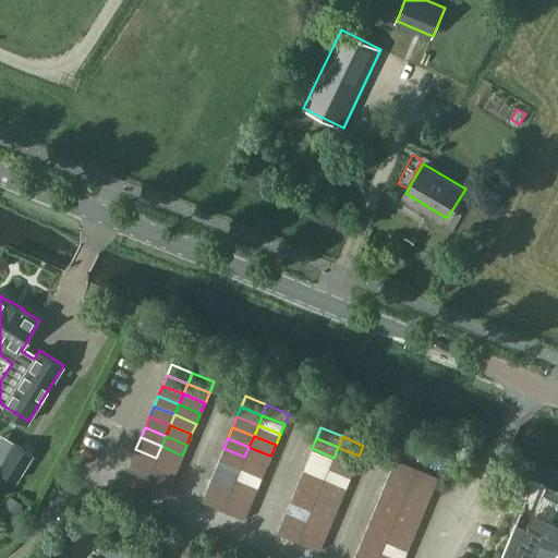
[(0,464),(0,469),(16,480),(33,455),(14,443),(0,464)]
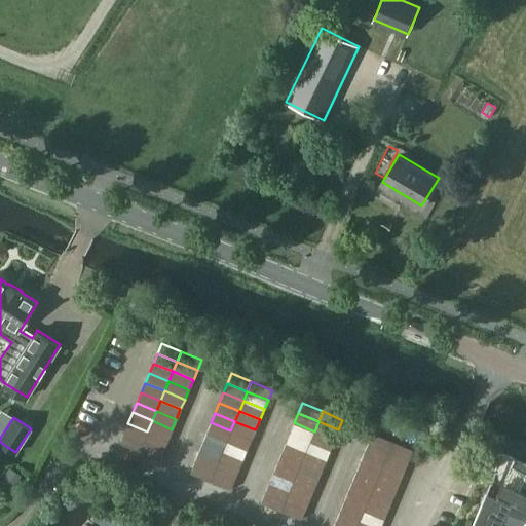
[(152,420),(147,431),(167,440),(172,429),(152,420)]
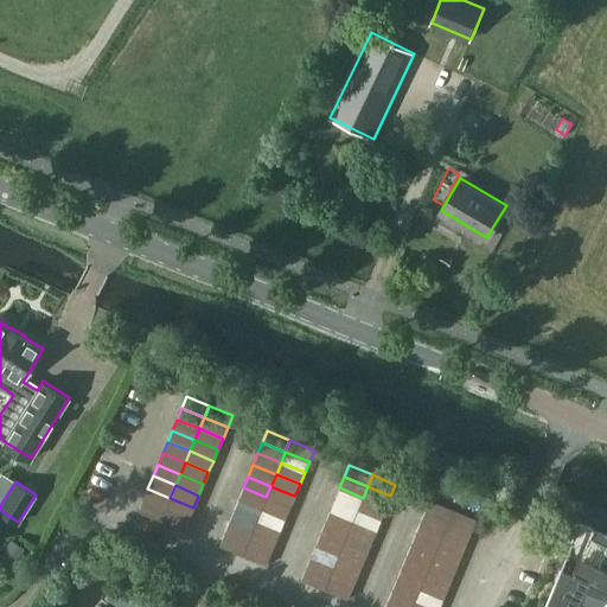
[(270,486),(266,497),(289,508),(294,496),(270,486)]
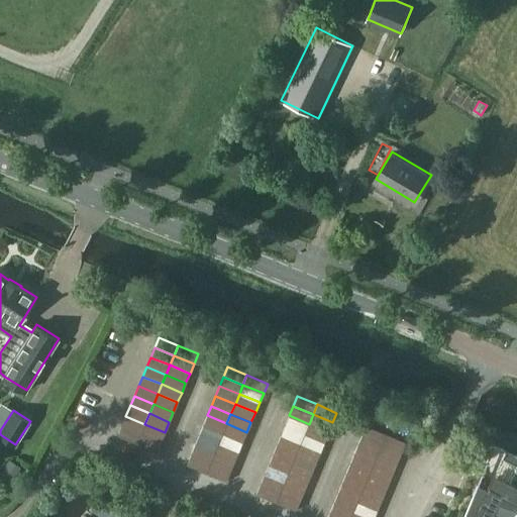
[(332,422),(313,414),(309,424),(328,432),(332,422)]
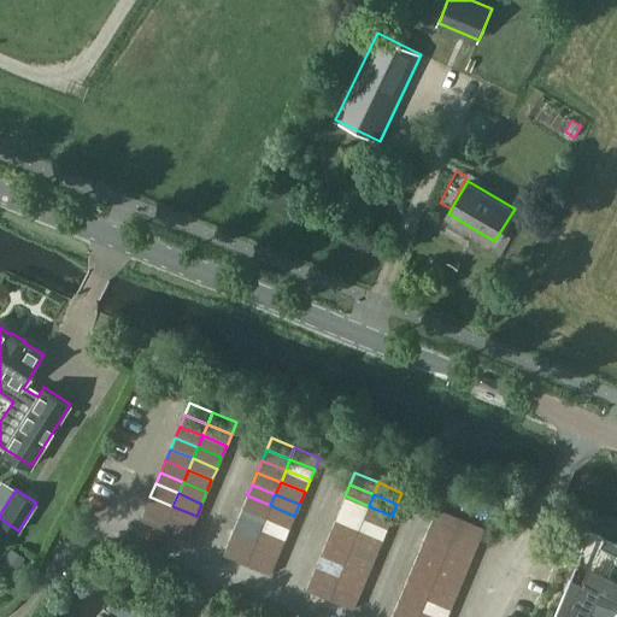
[(270,505),(247,495),(242,506),(266,516),(270,505)]
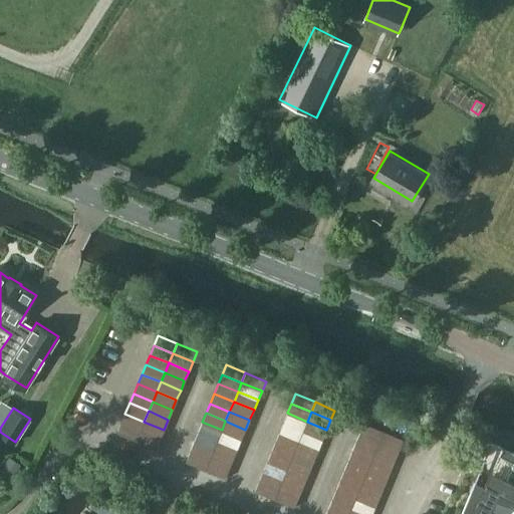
[(283,423),(303,432),(307,422),(287,413),(283,423)]
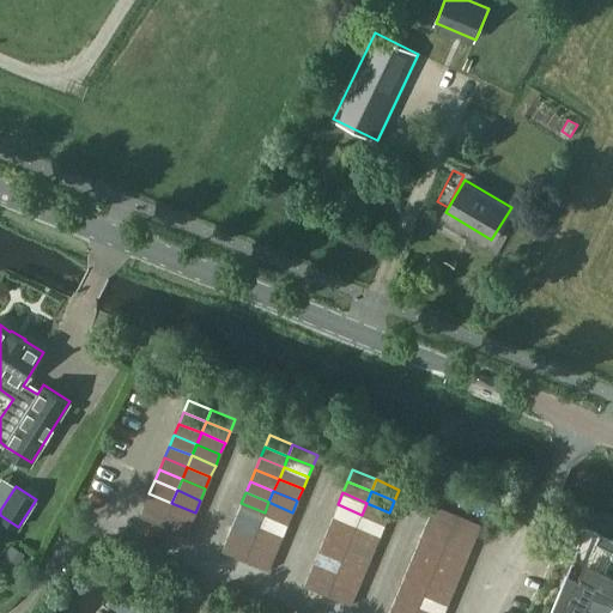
[(144,504),(167,514),(171,503),(149,493),(144,504)]
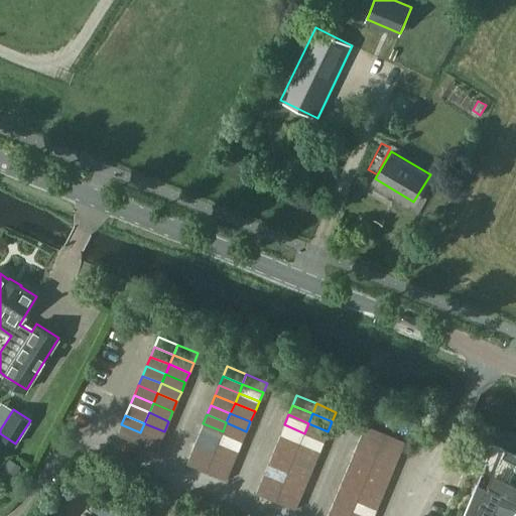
[(226,422),(223,431),(243,440),(246,431),(226,422)]
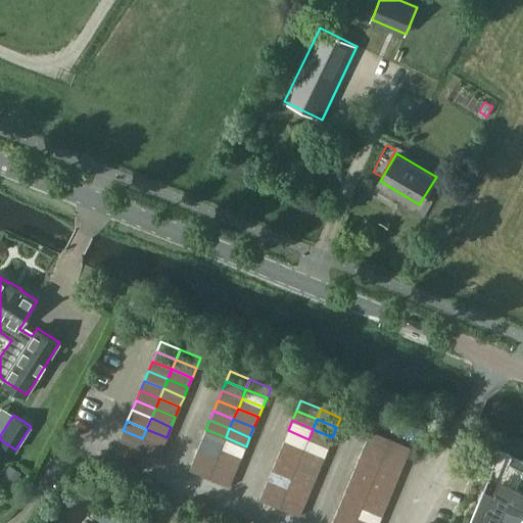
[(146,429),(142,438),(162,446),(167,437),(146,429)]
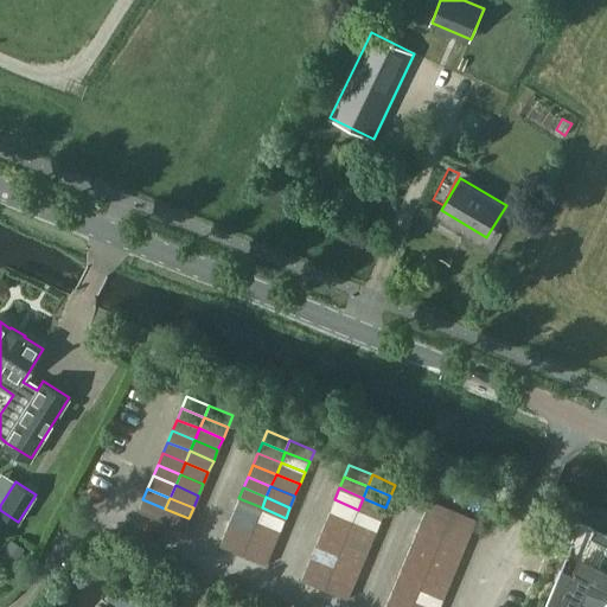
[(256,519),(262,508),(238,498),(234,510),(256,519)]
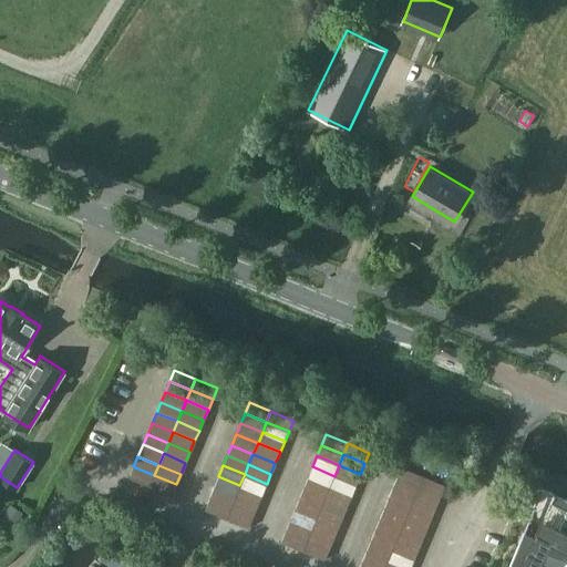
[(360,474),(339,465),(334,476),(356,485),(360,474)]
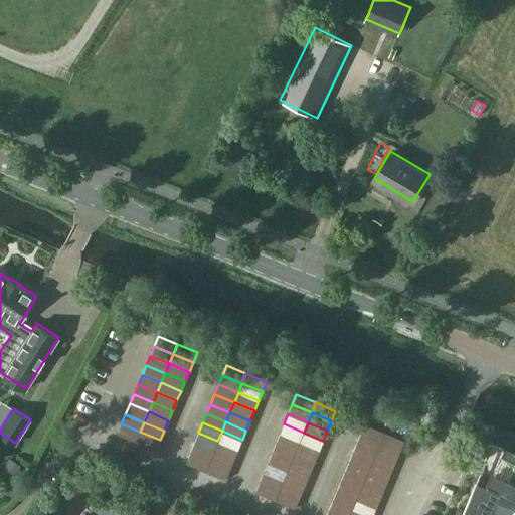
[(140,432),(121,423),(118,432),(137,440),(140,432)]
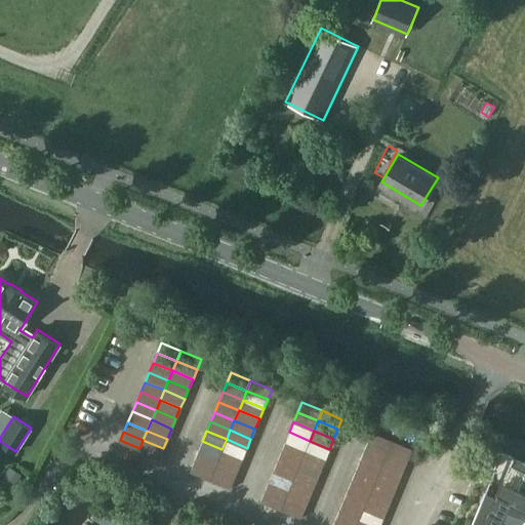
[(285,442),(306,450),(310,441),(289,432),(285,442)]
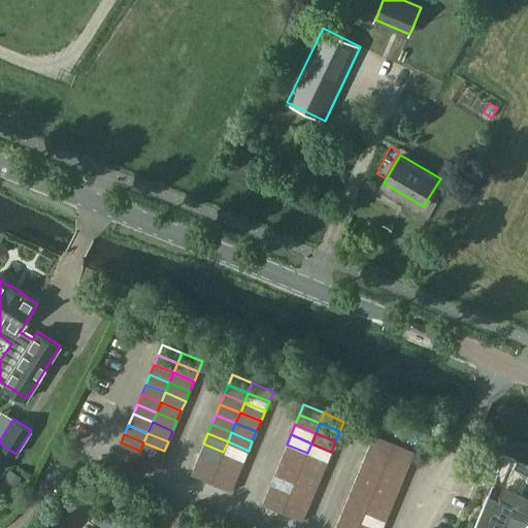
[(370,444),(389,453),(393,442),(374,434),(370,444)]
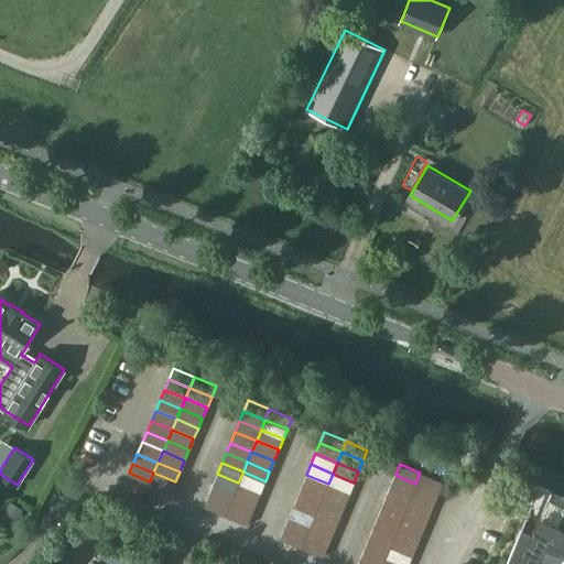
[(243,472),(238,483),(260,492),(266,481),(243,472)]
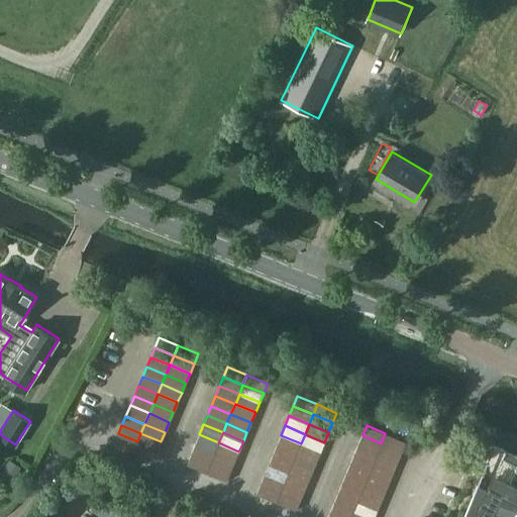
[(140,433),(137,441),(158,450),(161,441),(140,433)]
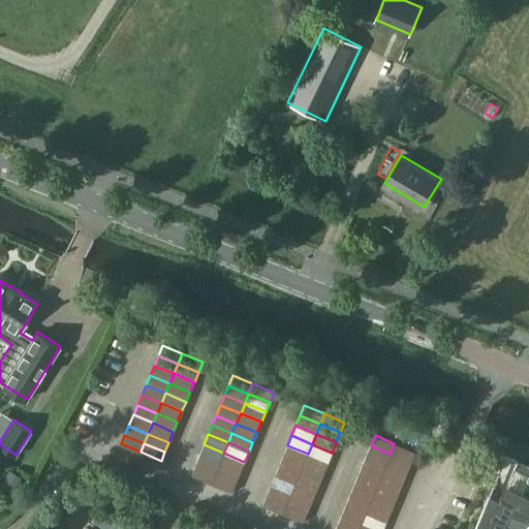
[(390,454),(411,462),(415,452),(394,443),(390,454)]
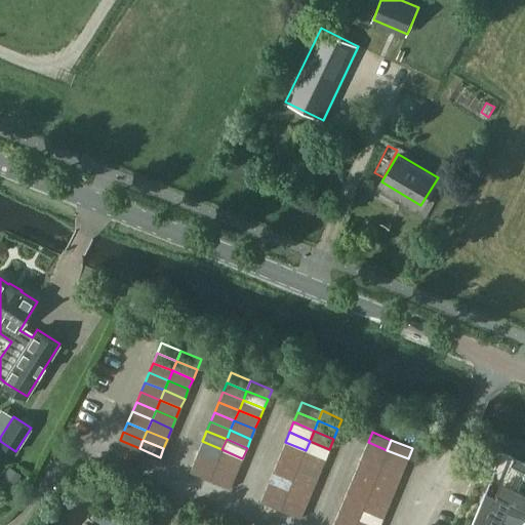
[(217,459),(221,449),(202,441),(198,451),(217,459)]
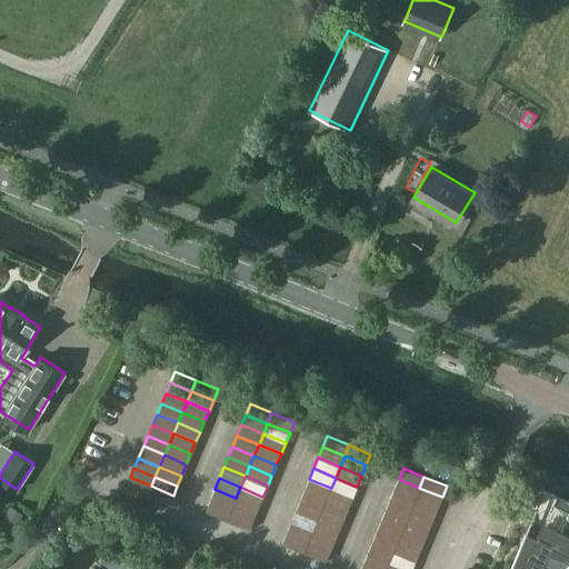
[(336,478),(331,488),(352,497),(357,487),(336,478)]
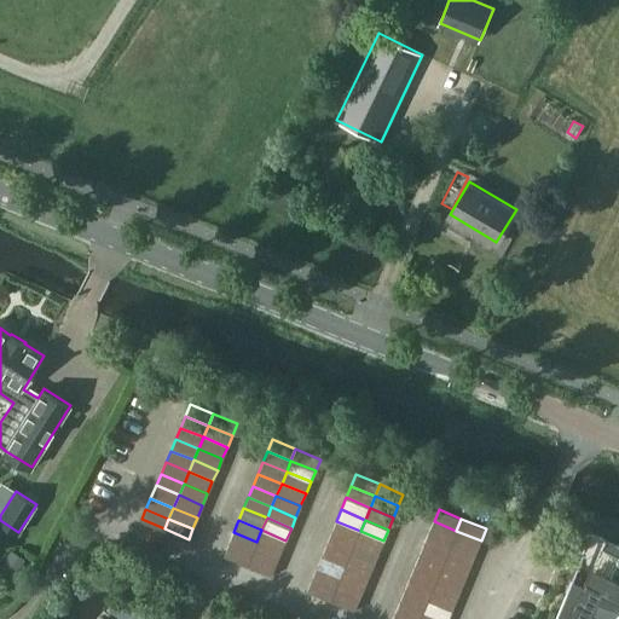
[(331,533),(356,543),(360,531),(336,521),(331,533)]
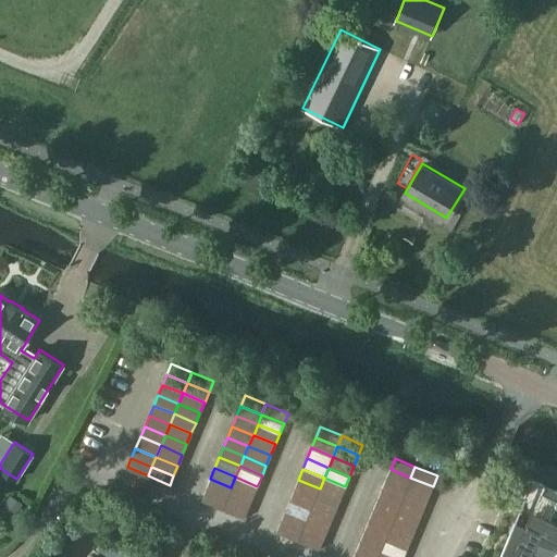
[(410,478),(391,469),(385,479),(406,487),(410,478)]
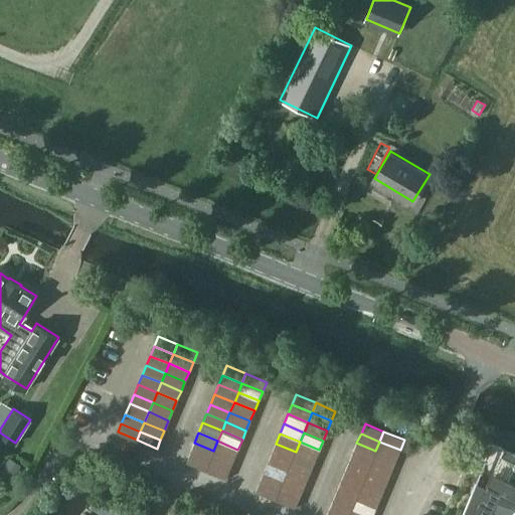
[(217,441),(213,451),(233,459),(237,450),(217,441)]
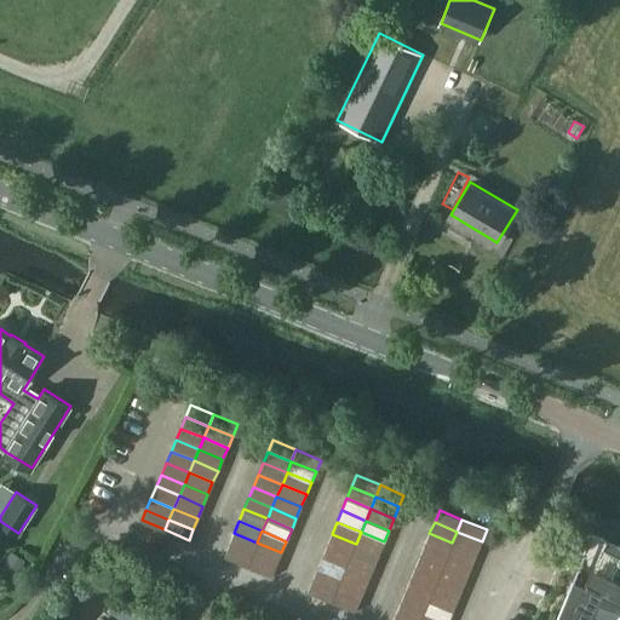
[(361,532),(356,544),(379,554),(384,541),(361,532)]
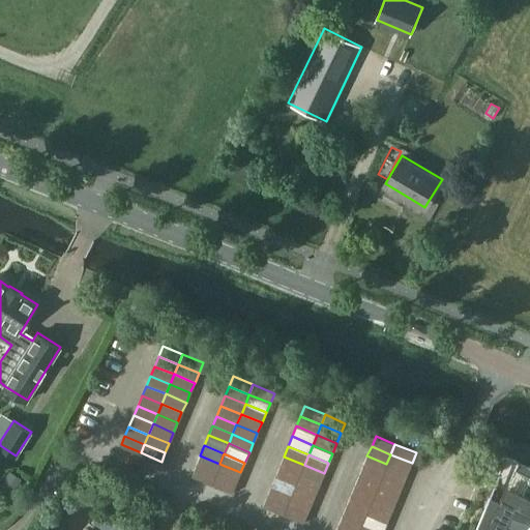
[(412,463),(390,454),(386,464),(408,473),(412,463)]
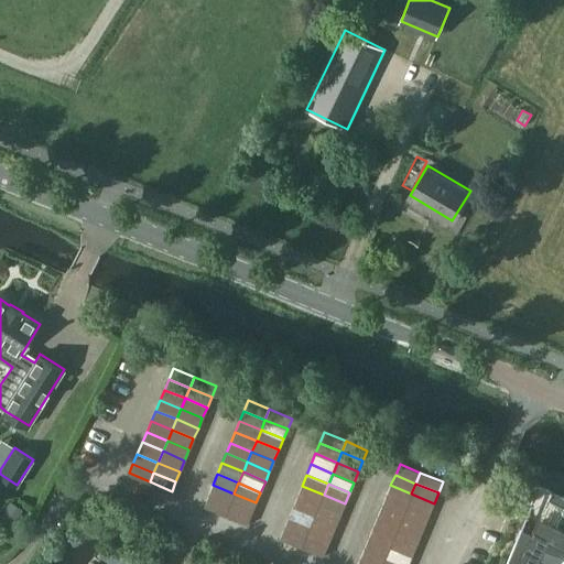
[(230,503),(234,494),(213,485),(208,495),(230,503)]
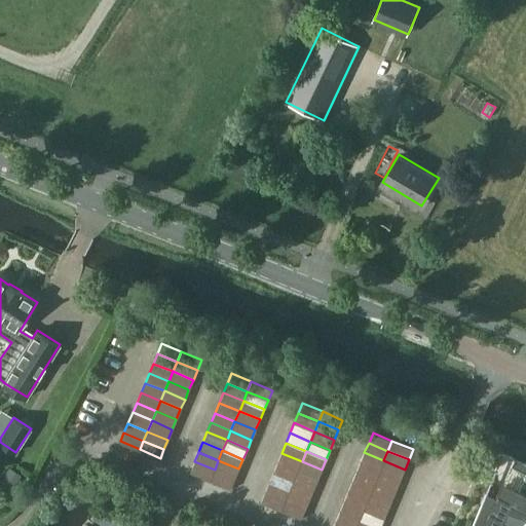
[(383,460),(364,452),(360,462),(379,471),(383,460)]
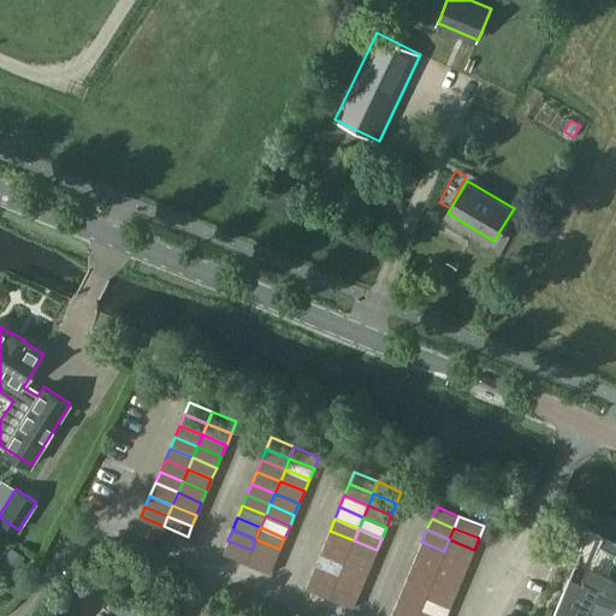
[(325,543),(349,552),(354,540),(330,531),(325,543)]
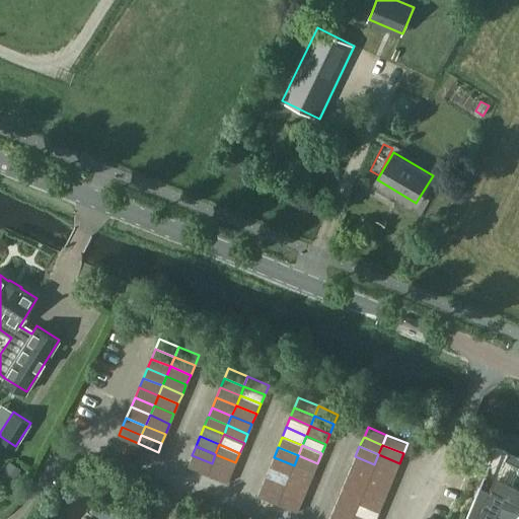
[(518,464),(518,454),(509,451),(505,458),(518,464)]
